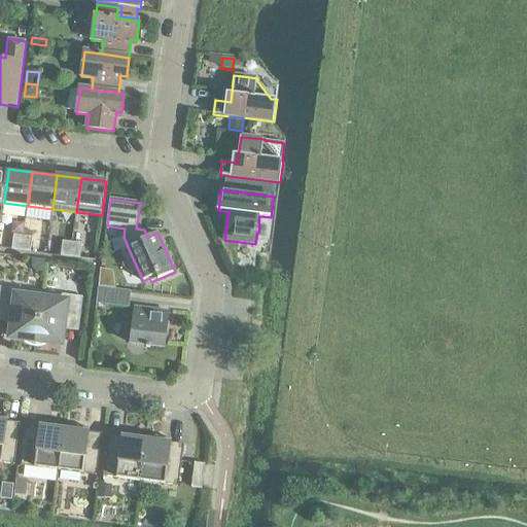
[(14,235),(12,249),(22,251),(24,237),(14,235)]
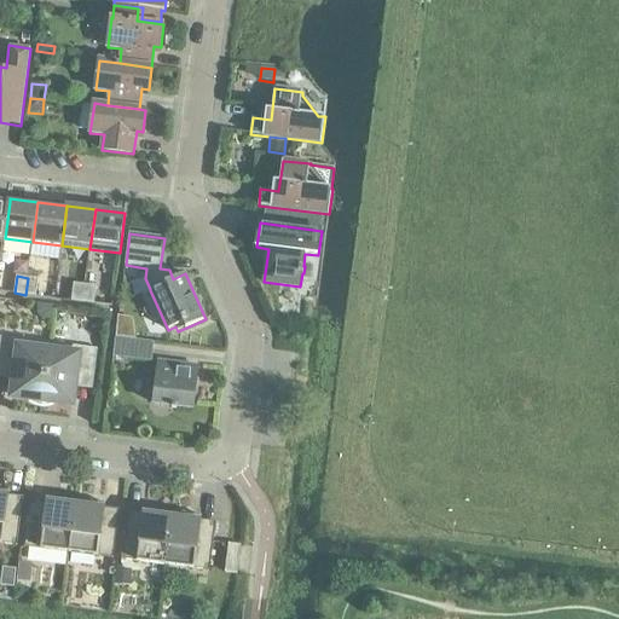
[(39,279),(28,278),(25,295),(36,296),(39,279)]
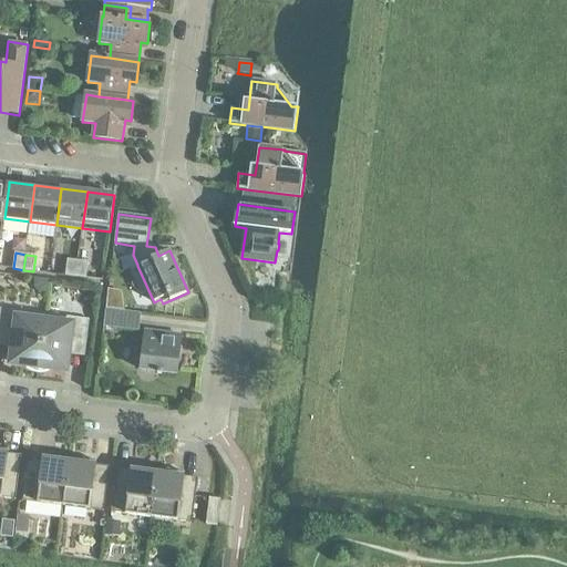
[(66,276),(76,277),(79,261),(68,260),(66,276)]
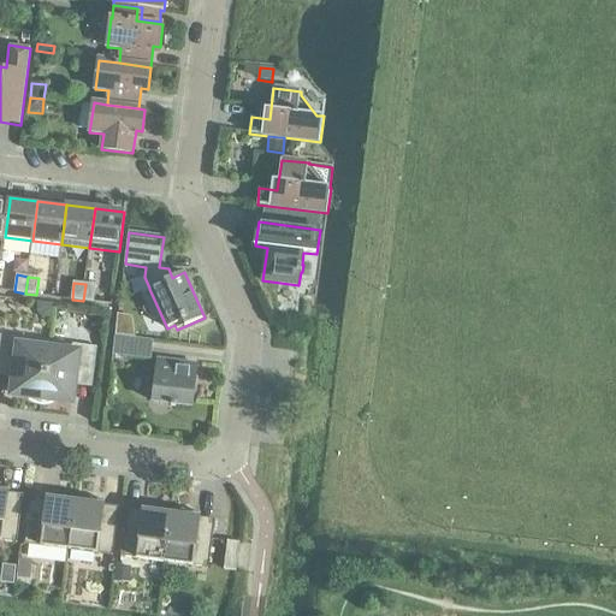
[(83,301),(94,302),(96,285),(86,284),(83,301)]
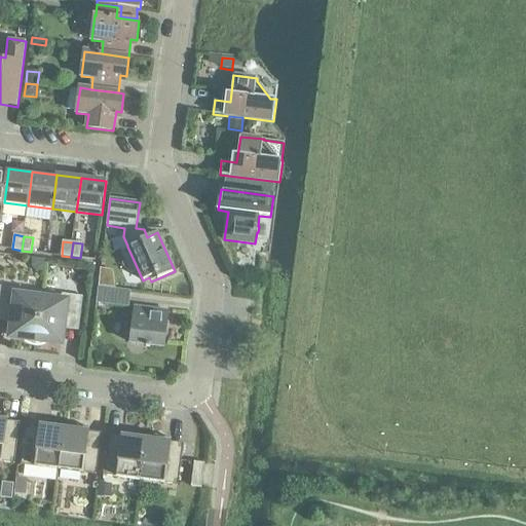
[(35,345),(35,346),(42,292),(1,287),(0,296),(0,311),(13,313),(11,337),(24,339),(26,341),(29,343),(32,344),(35,345)]
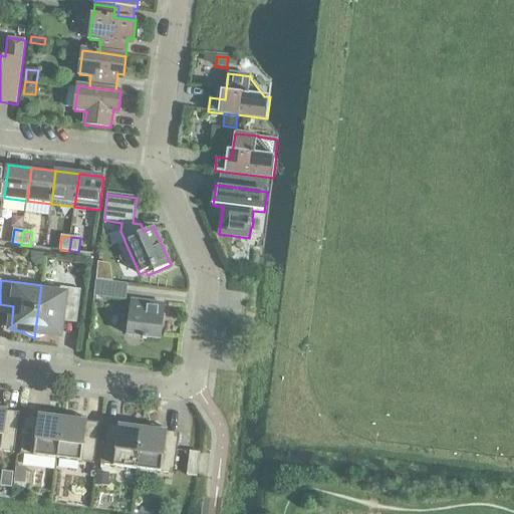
[(129,284),(96,280),(94,296),(126,300),(129,284)]
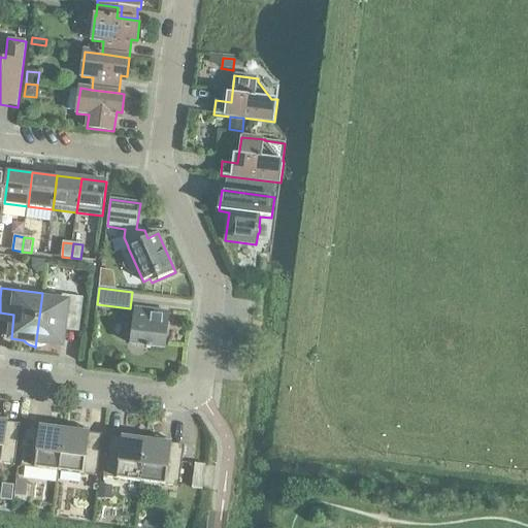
[(84,298),(42,293),(35,348),(36,348),(36,347),(39,347),(43,345),(46,344),(48,343),(62,344),(64,322),(80,323),(84,298)]
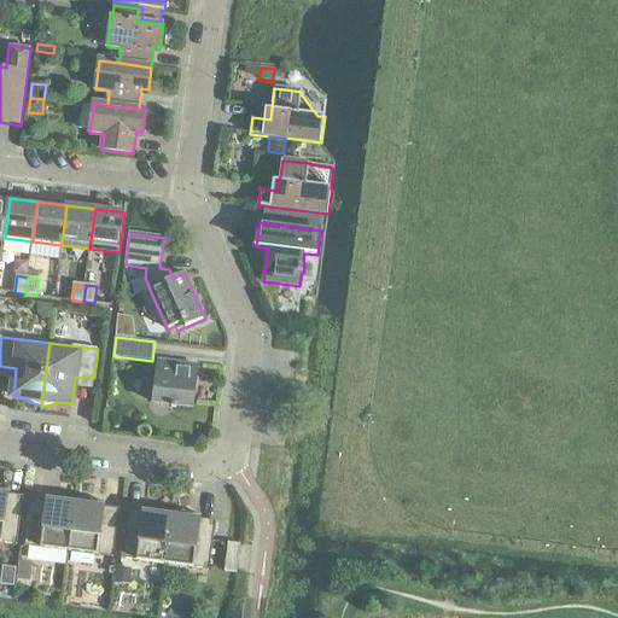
[(192,408),(198,366),(159,361),(157,380),(149,379),(147,392),(156,394),(155,403),(173,406),(172,408),(176,408),(176,406),(192,408)]
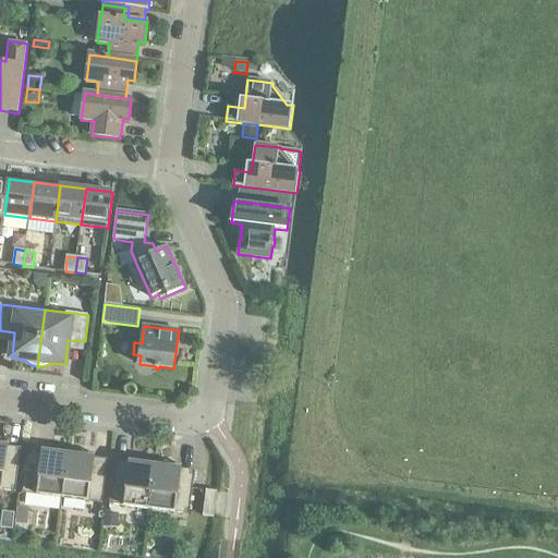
[(0,489),(16,493),(22,448),(0,445),(0,489)]
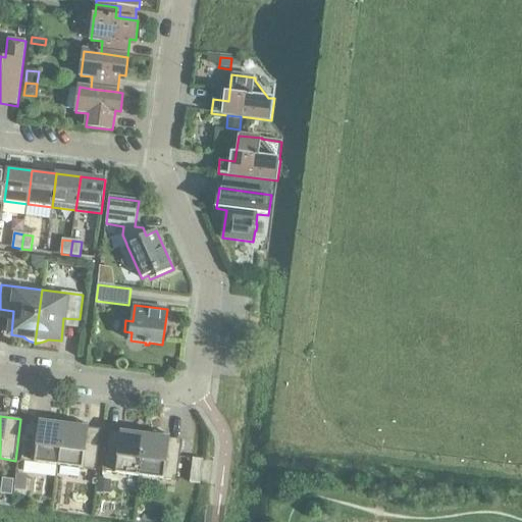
[(21,462),(59,466),(64,422),(50,420),(49,423),(27,420),(21,462)]
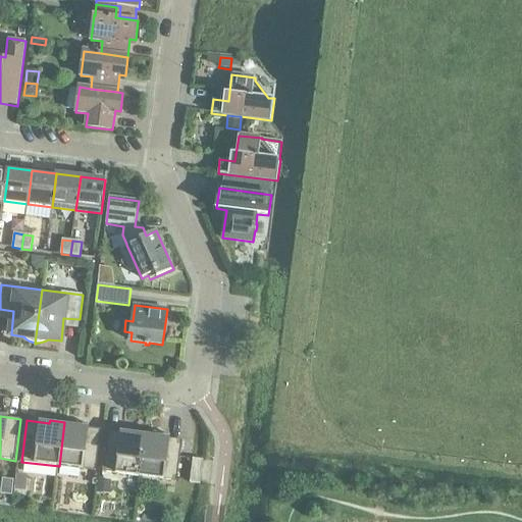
[(80,424),(64,422),(59,466),(96,471),(101,429),(79,427),(80,424)]
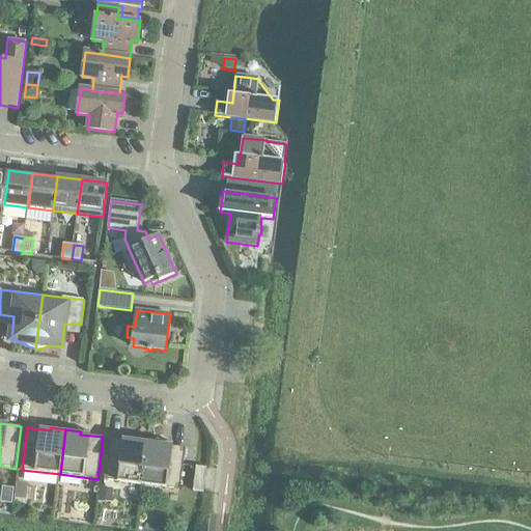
[(105,480),(142,485),(148,440),(133,438),(133,441),(110,438),(105,480)]
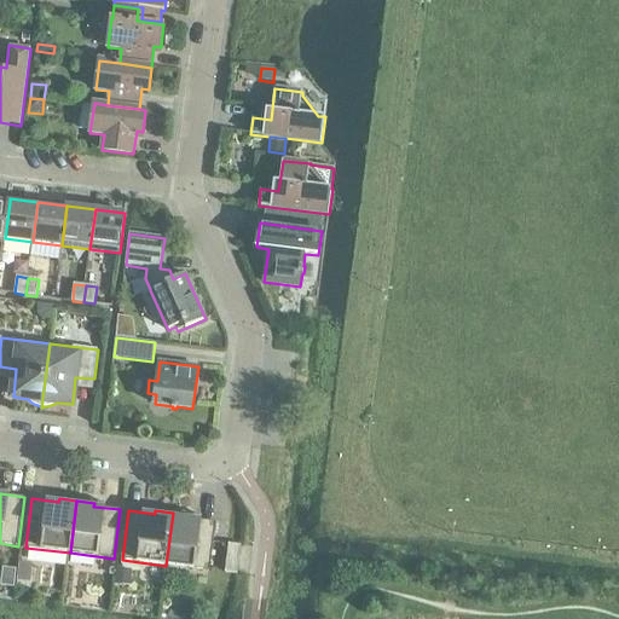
[(190,515),(173,513),(166,566),(210,571),(217,522),(190,519),(190,515)]
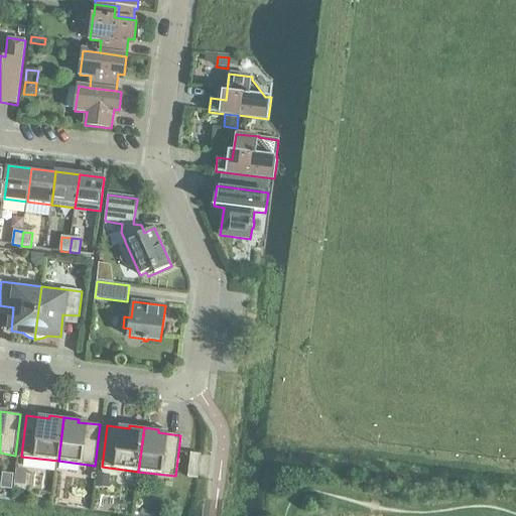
[(191,454),(188,477),(198,478),(201,455),(191,454)]
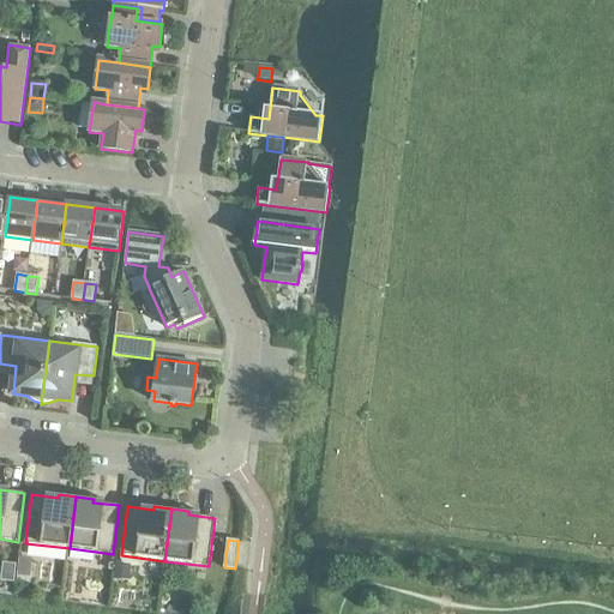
[(19,558),(17,577),(30,578),(32,559),(19,558)]
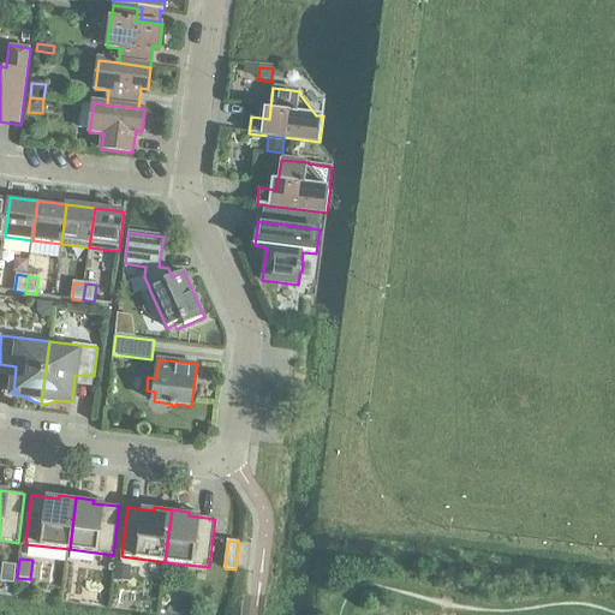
[(129,586),(130,567),(118,566),(115,584),(129,586)]
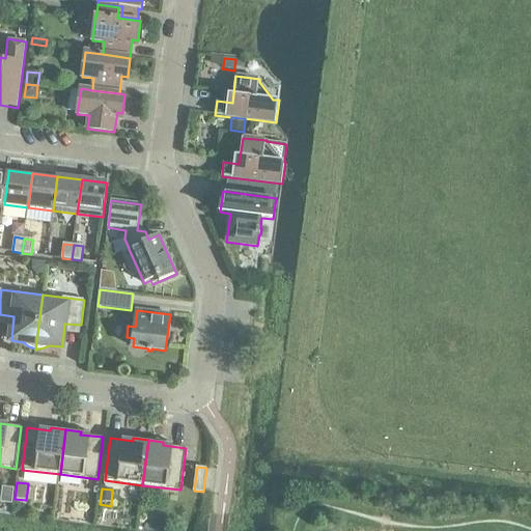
[(14,492),(3,491),(2,503),(11,504),(14,492)]
